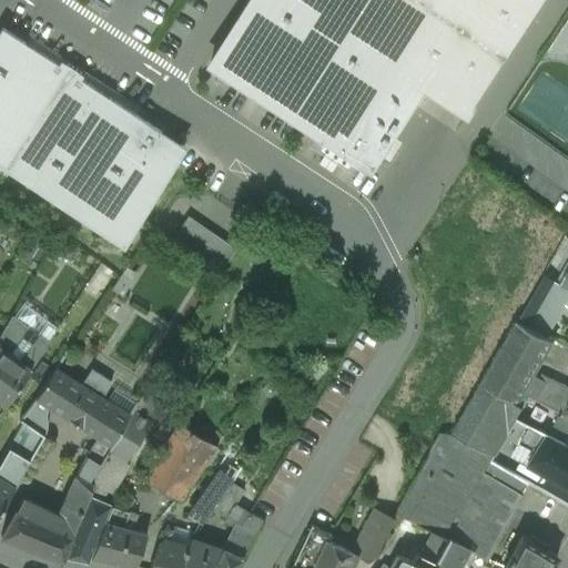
[(109,7),(97,0),(87,0),(84,4),(103,16),(109,7)]
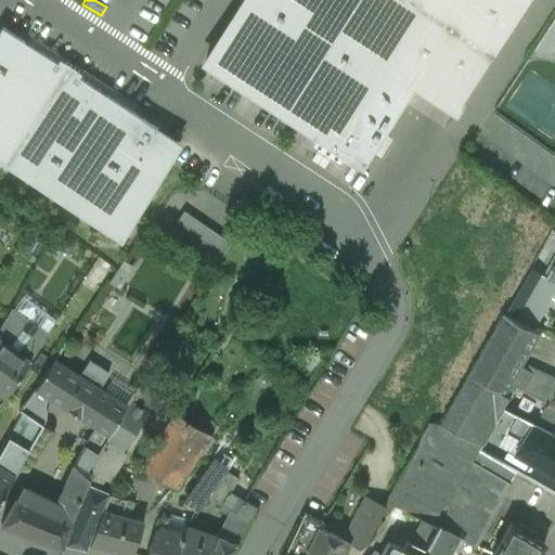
[(240,0),(198,64),(306,133),(357,167),(360,169),(372,152),(384,133),(413,89),(455,116),(531,0),(240,0)]
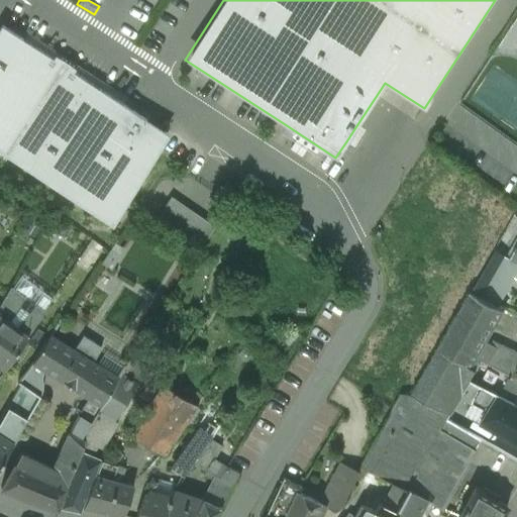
[(0,25),(0,151),(112,224),(170,134),(73,73),(76,69),(65,62),(55,56),(53,59),(0,25)]
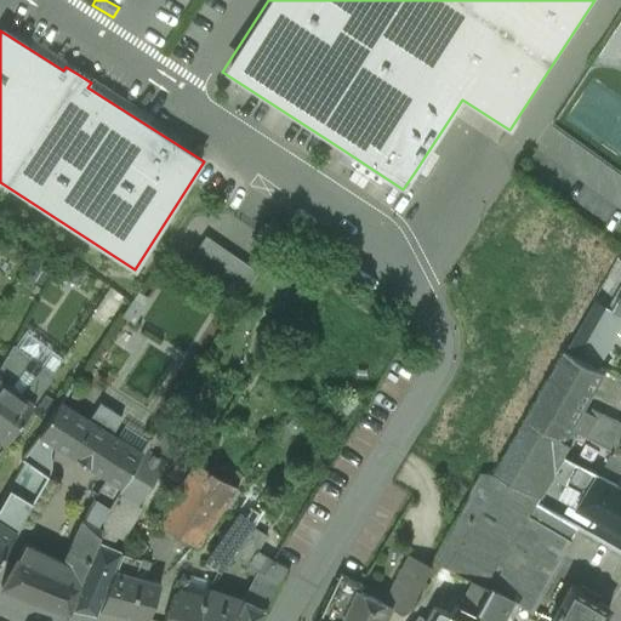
[(399,187),(342,149),(336,158),(393,195),(399,187)]
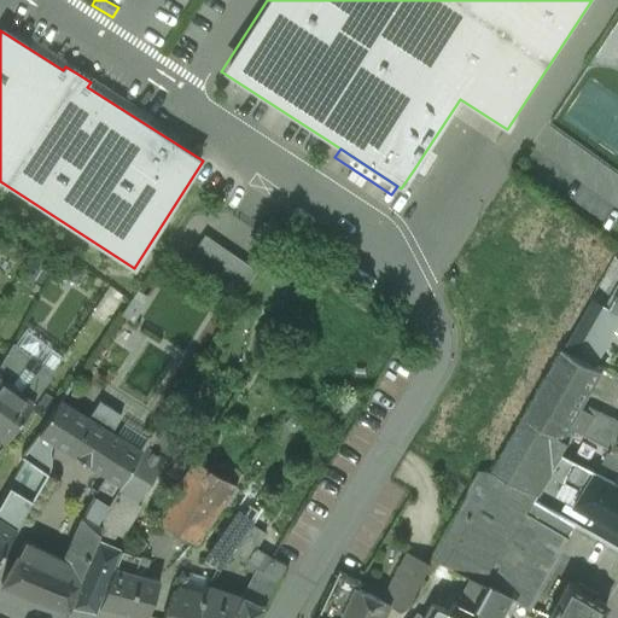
[(436,153),(427,149),(414,169),(421,174),(436,153)]
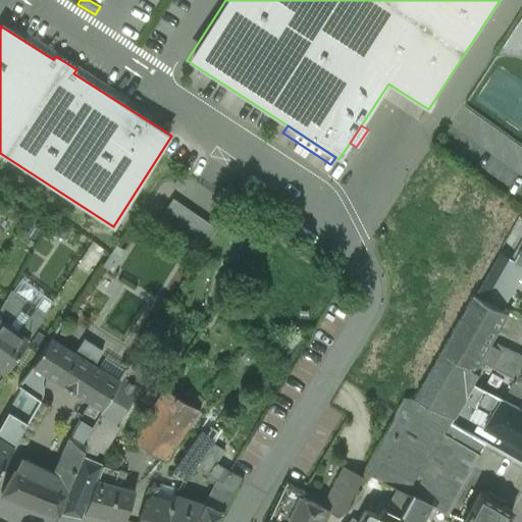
[(172,198),(157,220),(202,251),(217,228),(172,198)]
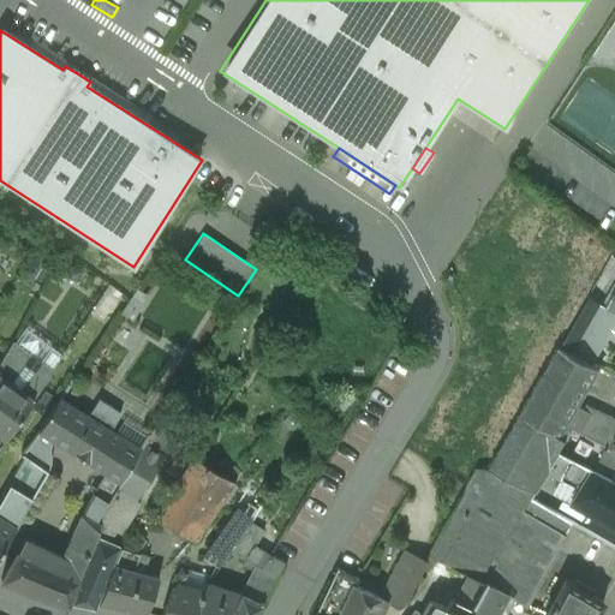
[(586,362),(614,312),(608,309),(590,298),(562,347),(586,362)]
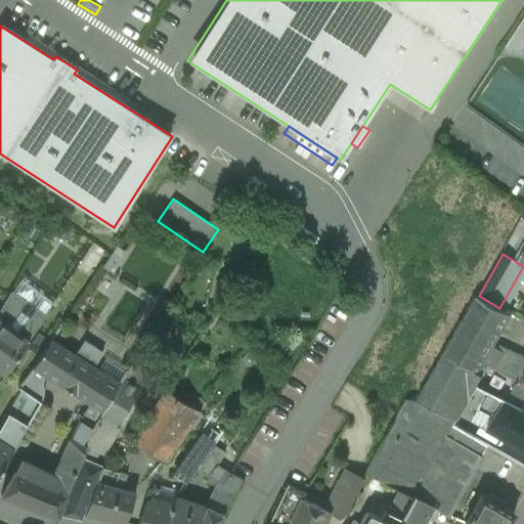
[(0,373),(3,376),(4,376),(43,319),(9,294),(0,309),(0,373)]
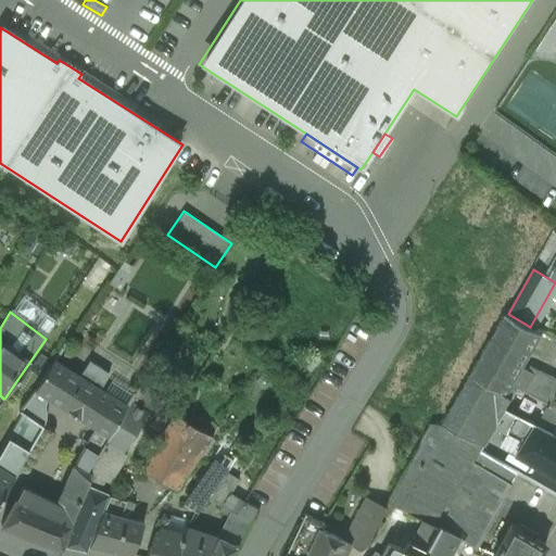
[(508,314),(472,375),(507,393),(542,333),(530,327),(508,314)]
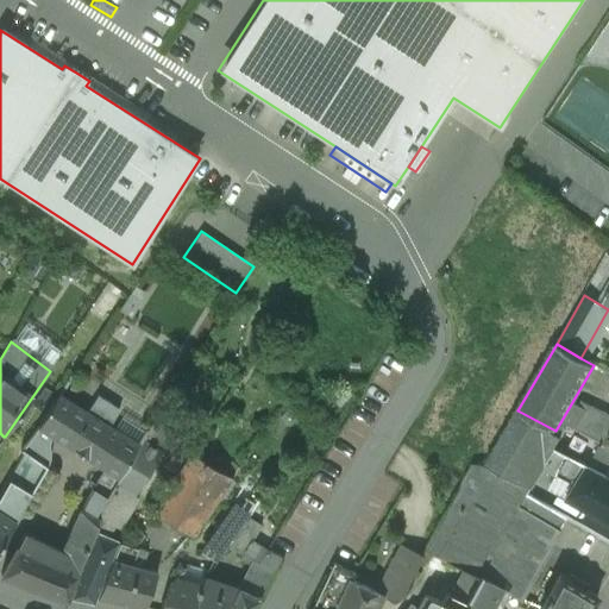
[(110,494),(139,446),(108,426),(119,409),(98,396),(87,413),(58,395),(38,427),(23,449),(26,452),(48,466),(52,437),(104,469),(95,484),(110,494)]
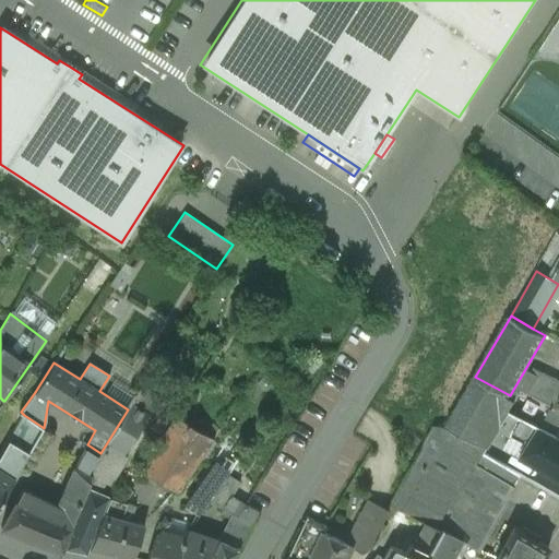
[(558,411),(558,381),(533,369),(521,390),(534,396),(533,399),(558,411)]
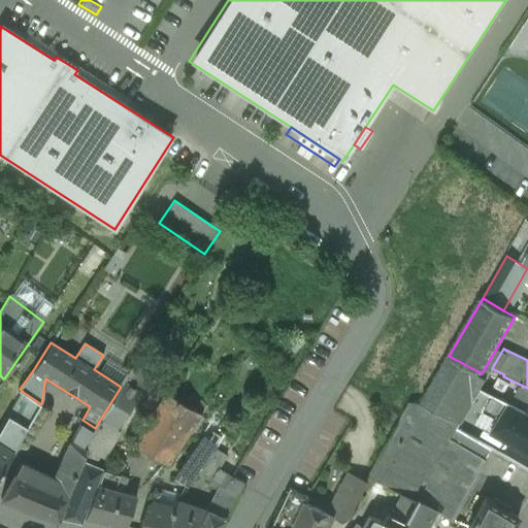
[(488,377),(482,373),(449,356),(423,402),(461,423),(462,424),(488,377)]
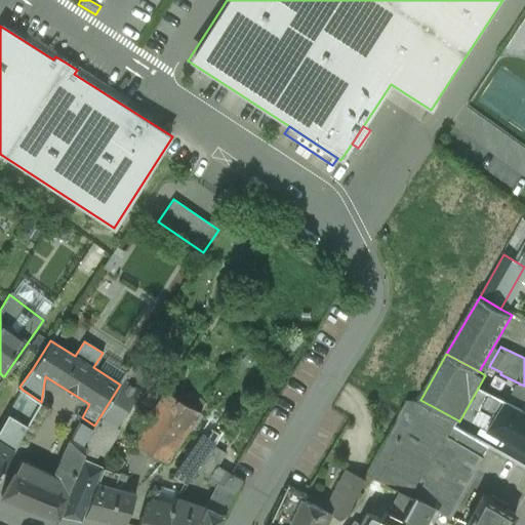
[(94,426),(83,442),(84,452),(58,514),(80,518),(101,468),(90,462),(94,454),(96,455),(99,452),(102,453),(102,454),(103,455),(111,441),(110,441),(107,439),(114,428),(138,390),(144,392),(154,375),(133,362),(120,385),(94,426)]
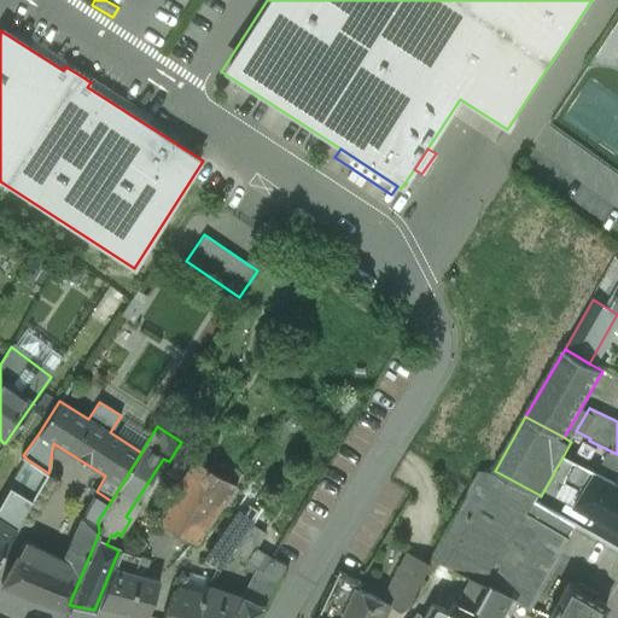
[(0,503),(0,555),(48,473),(27,459),(0,503)]
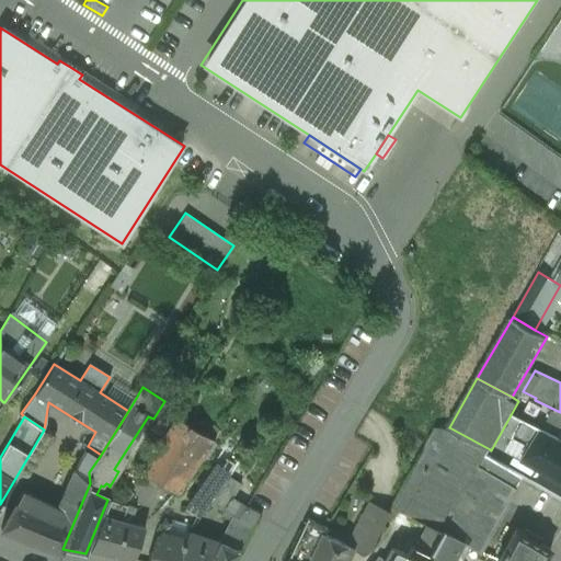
[(142,474),(178,495),(214,442),(175,416),(160,439),(142,474)]
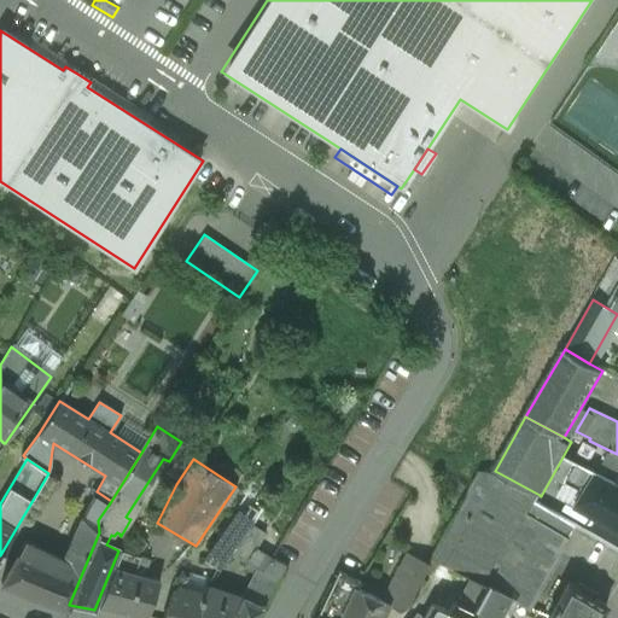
[(575,506),(617,530),(617,484),(577,462),(566,481),(586,491),(575,506)]
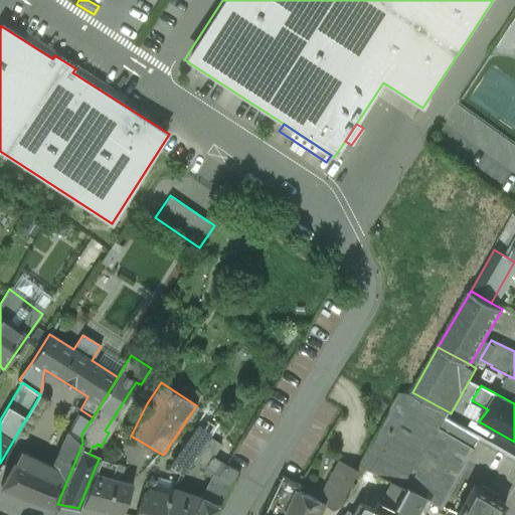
[(474,448),(480,438),(447,417),(450,412),(412,392),(399,392),(358,466),(405,489),(406,487),(425,498),(424,500),(430,502),(441,508),(475,449),(474,448)]
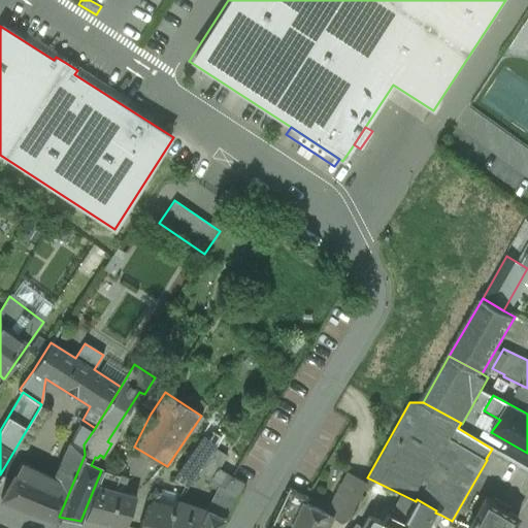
[(58,520),(59,517),(85,455),(84,444),(95,428),(83,420),(75,430),(69,441),(54,477),(21,463),(1,498),(58,520)]
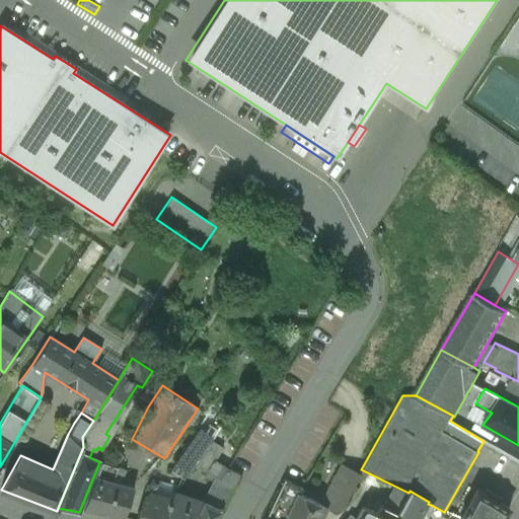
[(117,467),(101,462),(83,509),(124,517),(134,488),(113,482),(117,467)]
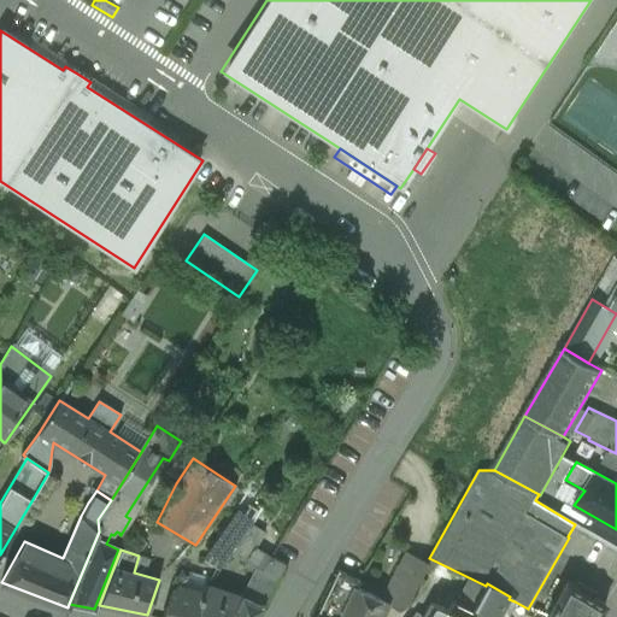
[(428,563),(405,551),(378,598),(388,604),(388,605),(401,612),(428,563)]
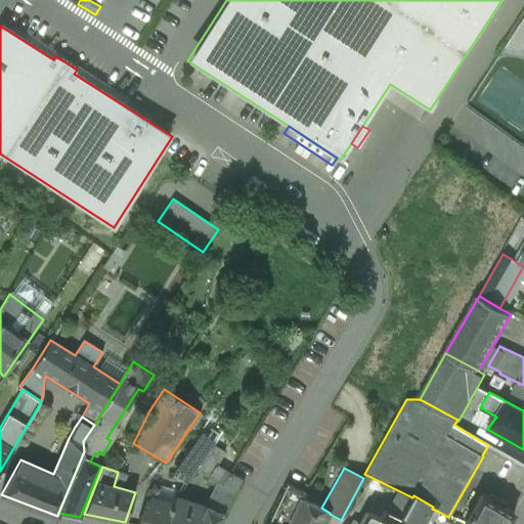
[(324,523),(330,514),(330,513),(321,508),(302,498),(305,492),(286,484),(267,523),(324,523)]
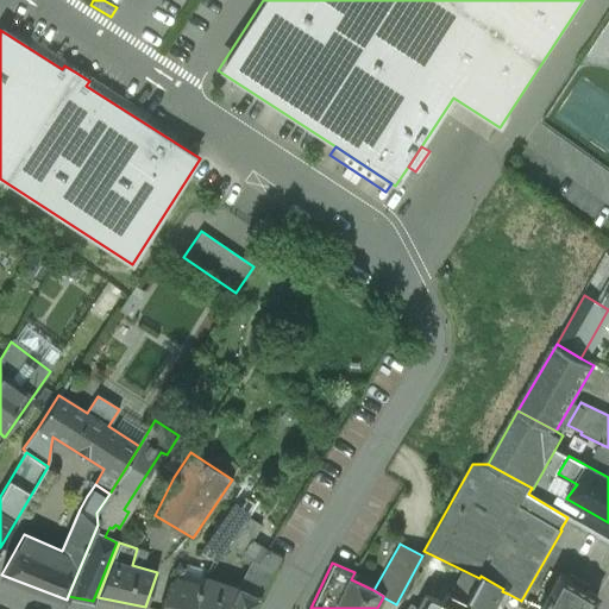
[(161,608),(194,608),(203,577),(208,572),(189,566),(188,572),(182,571),(171,585),(161,608)]
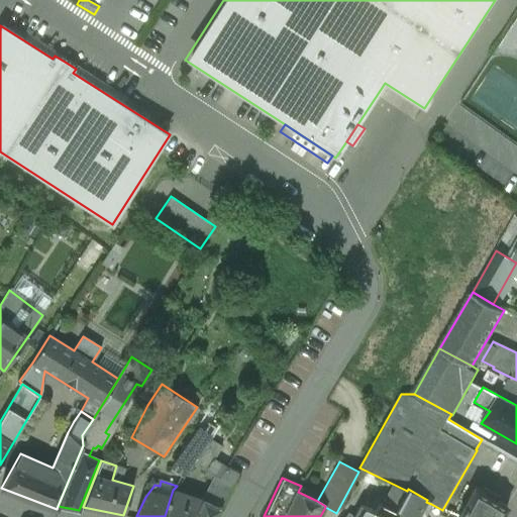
[(457,516),(501,516),(507,507),(474,487),(457,516)]
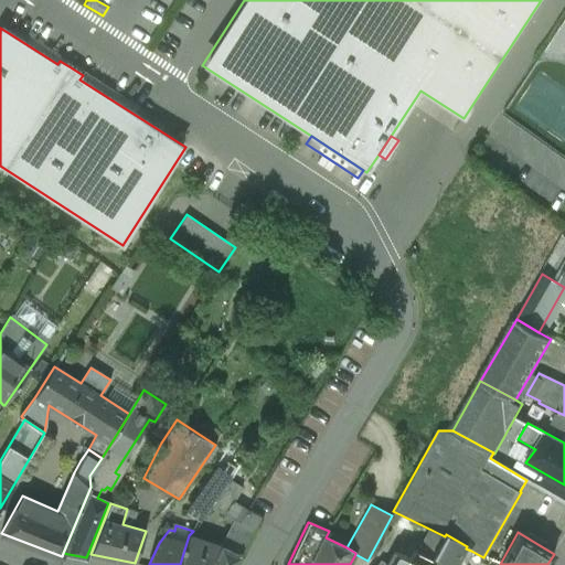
[(467,546),(446,534),(445,536),(433,560),(428,564),(464,564),(471,551),(466,548),(467,546)]
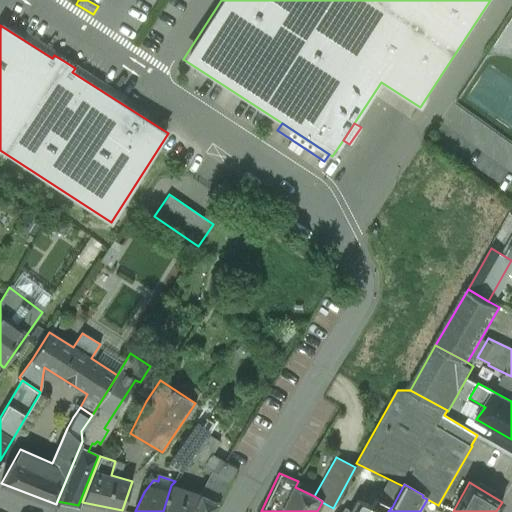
[(196,511),(206,497),(200,494),(171,485),(163,511),(196,511)]
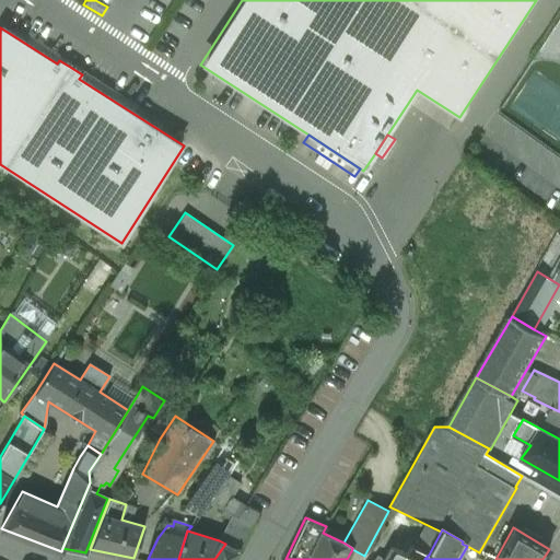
[(214,559),(233,559),(240,549),(225,544),(214,559)]
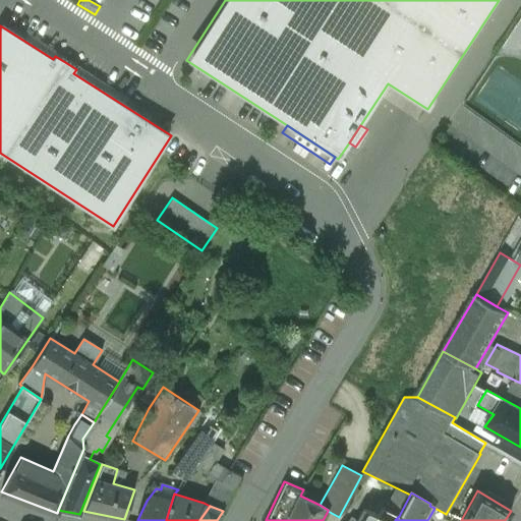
[(395,520),(399,516),(382,506),(377,516),(362,510),(357,520),(356,520),(351,518),(349,520),(395,520)]
